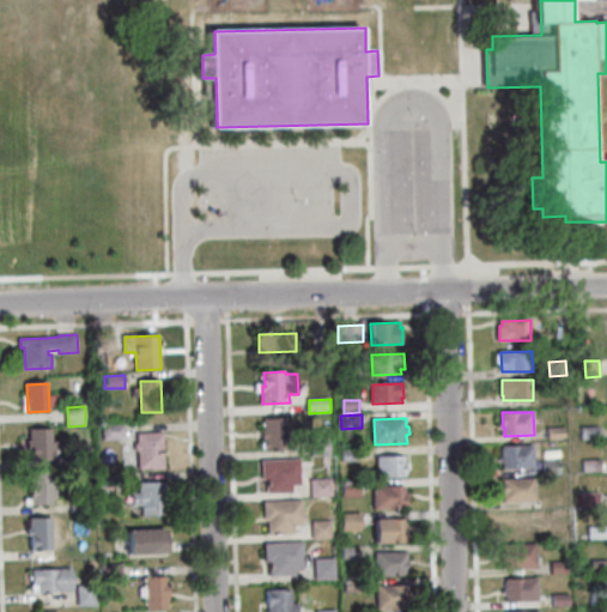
[(292,440),(292,450),(266,452),(266,440),(265,440),(263,432),(266,432),(265,420),(285,419),(285,440),(292,440)]
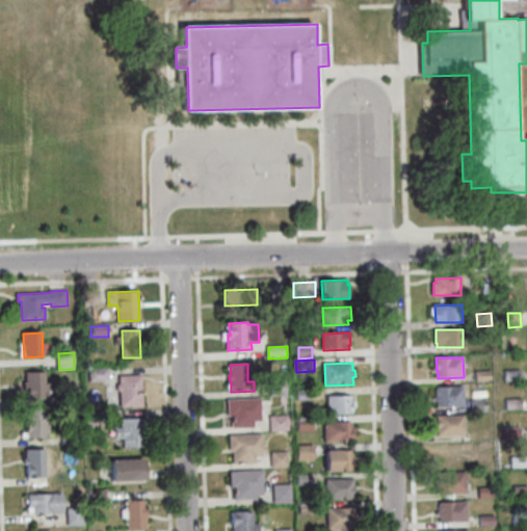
[(108,369),(109,381),(91,382),(90,369),(108,369)]
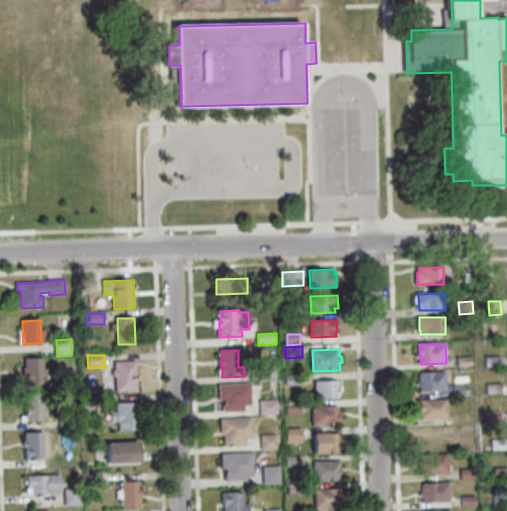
[(459,358),(473,357),(474,367),(459,367),(459,358)]
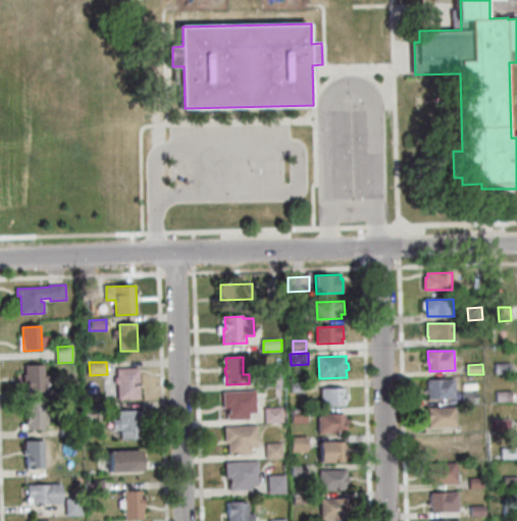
[(498,375),(497,364),(512,364),(513,374),(498,375)]
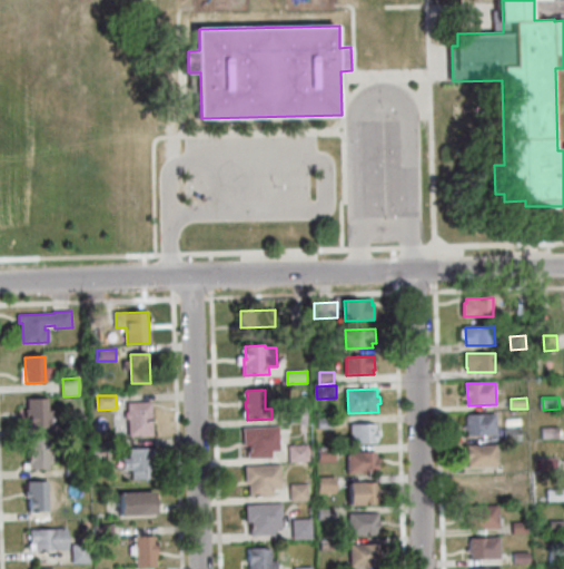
[(49,399),(49,420),(51,420),(52,428),(29,429),(28,400),(49,399)]
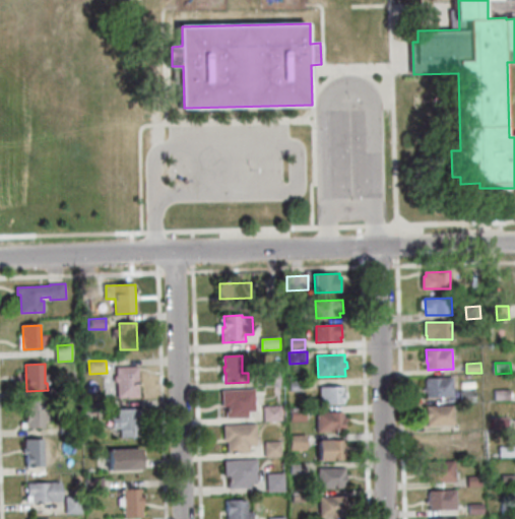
[(138,368),(139,397),(119,398),(118,369),(138,368)]
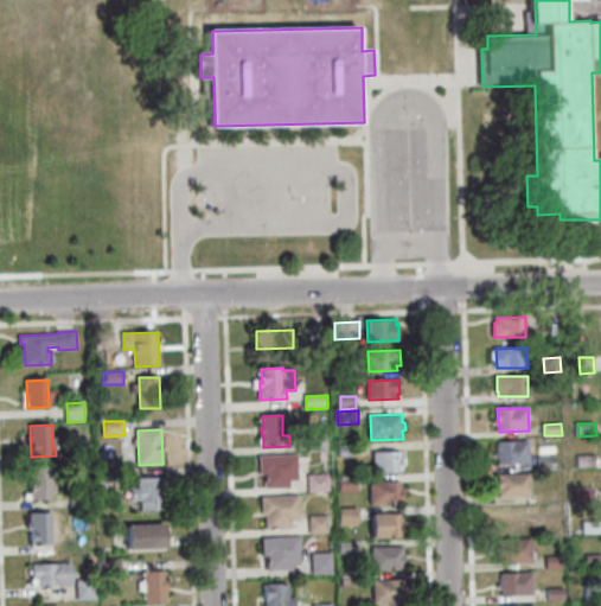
[(327,452),(309,452),(309,435),(327,434),(327,452)]
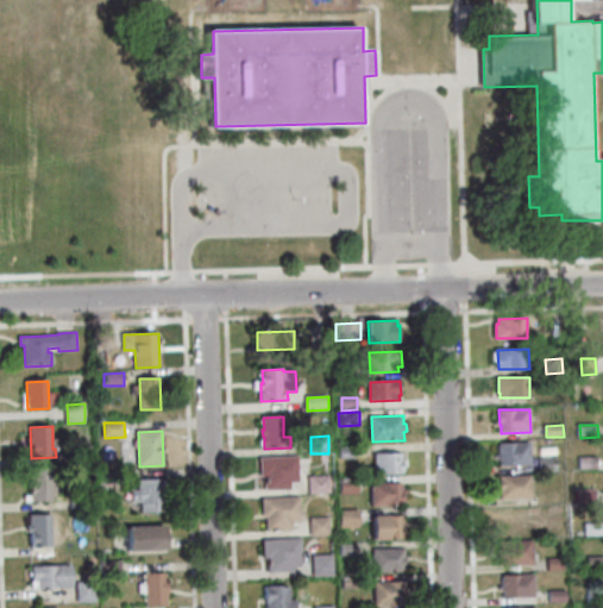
[(501,444),(532,443),(533,465),(502,467),(501,444)]
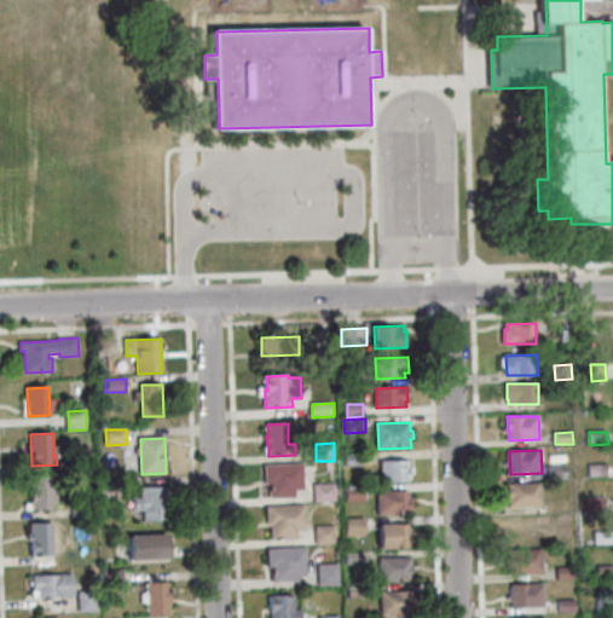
[(363,466),(347,466),(347,454),(363,452),(363,466)]
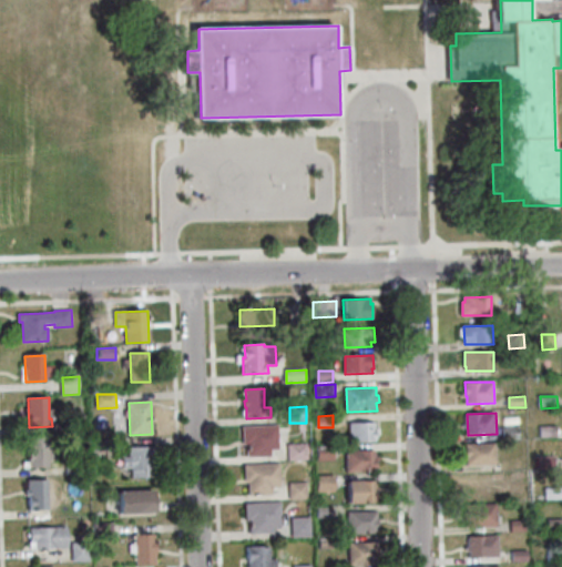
[(85,416),(87,431),(71,432),(70,416),(85,416)]
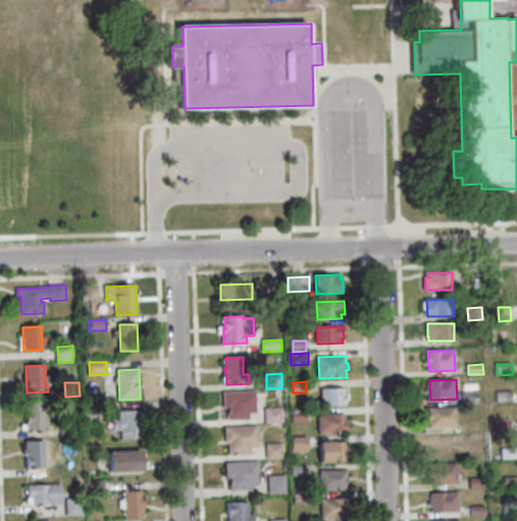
[(346,388),(346,406),(322,407),(322,389),(346,388)]
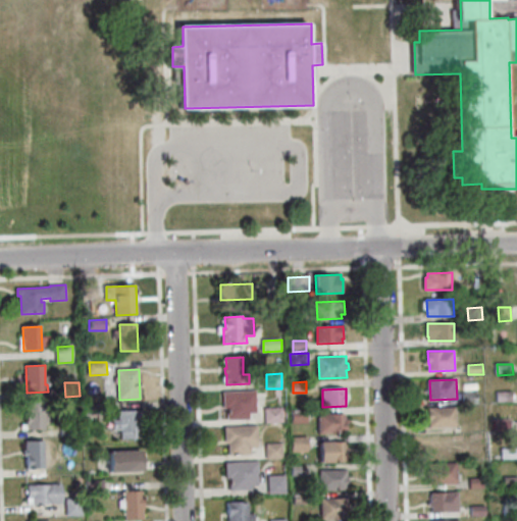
[(256,392),(257,413),(249,414),(249,419),(228,420),(228,409),(224,409),(224,393),(256,392)]
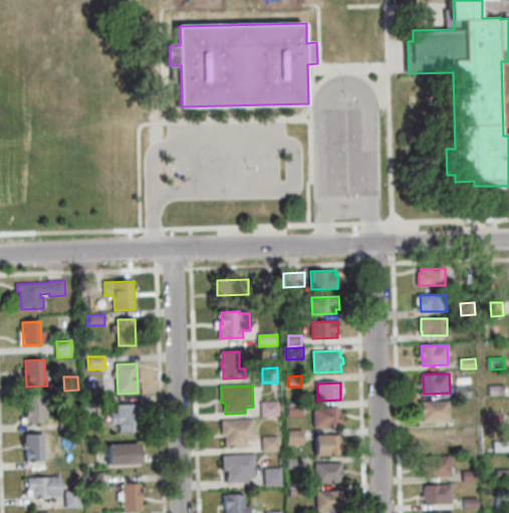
[(491,387),(506,386),(507,396),(491,397),(491,387)]
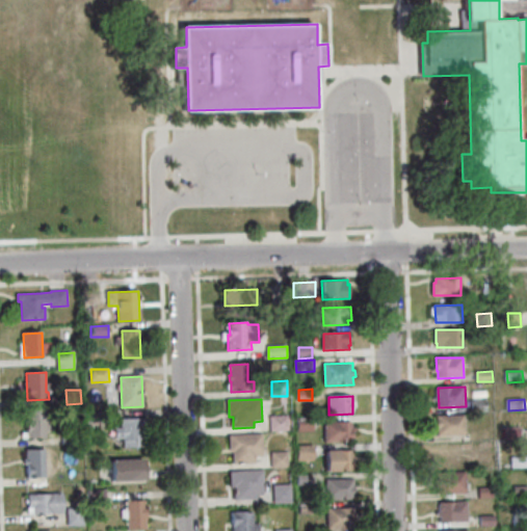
[(473,413),(473,401),(489,400),(489,412),(473,413)]
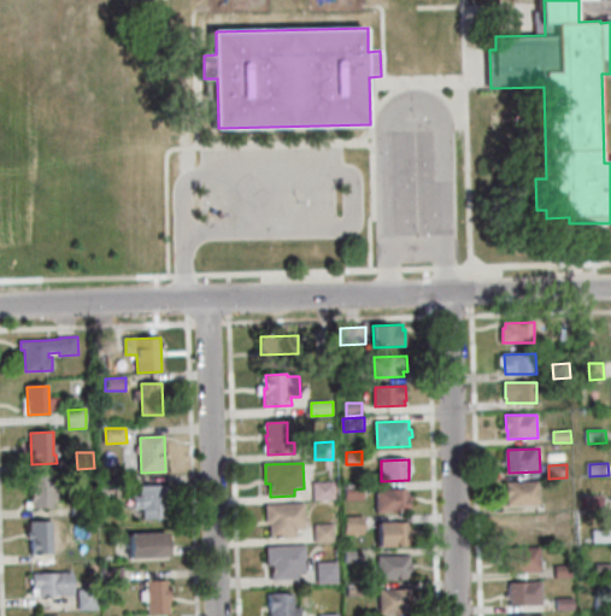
[(31,476),(53,475),(54,487),(60,487),(60,500),(54,500),(54,508),(33,509),(31,476)]
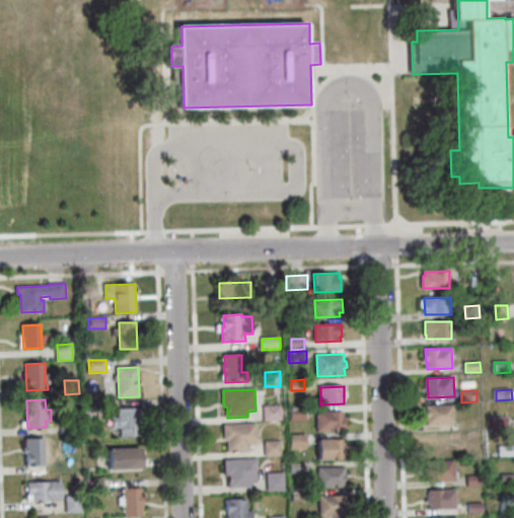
[(454,424),(427,425),(427,405),(454,404),(454,424)]
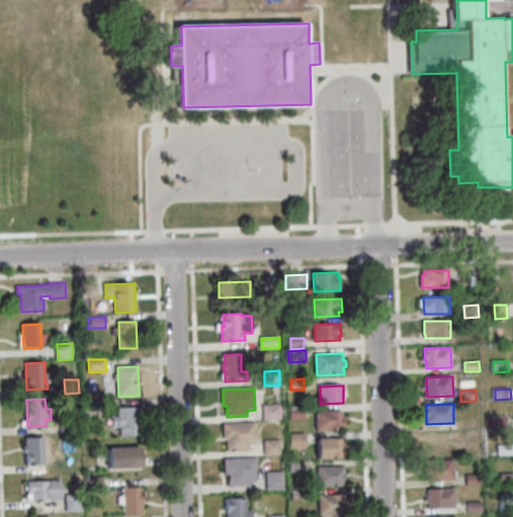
[(282,419),(265,420),(264,406),(281,405),(282,419)]
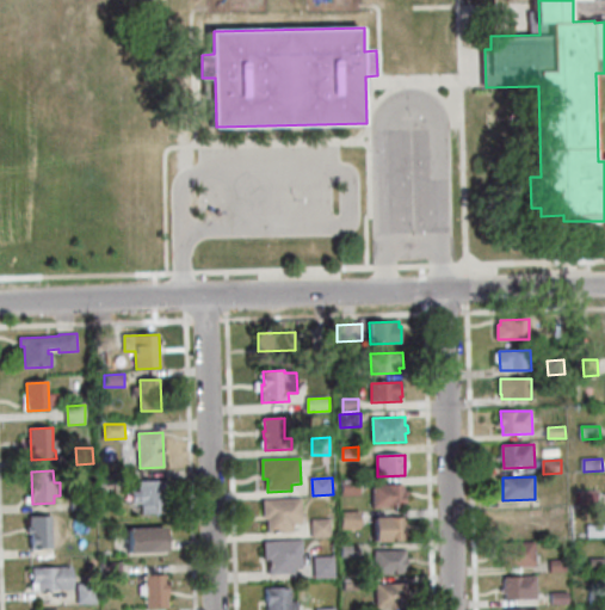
[(359,480),(360,495),(344,497),(343,481),(359,480)]
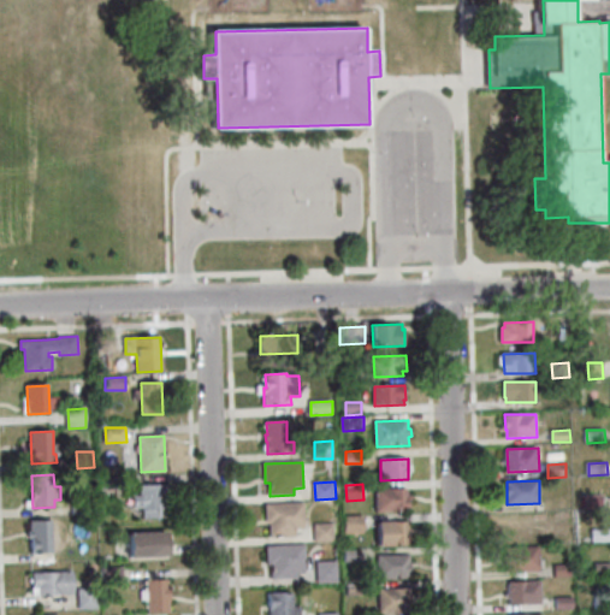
[(141,486),(170,485),(171,518),(142,519),(142,507),(134,508),(134,497),(142,497),(141,486)]
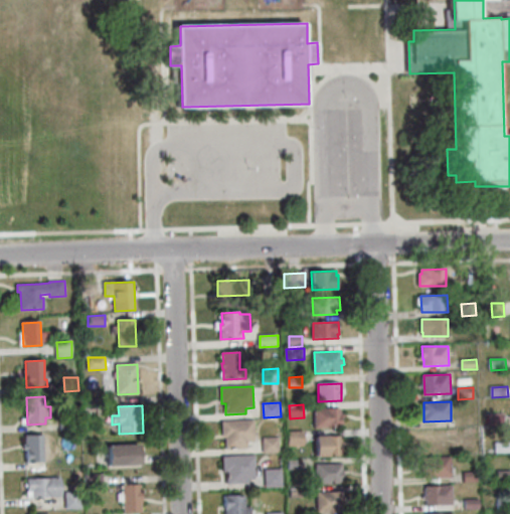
[(316,429),(315,409),(341,408),(342,427),(316,429)]
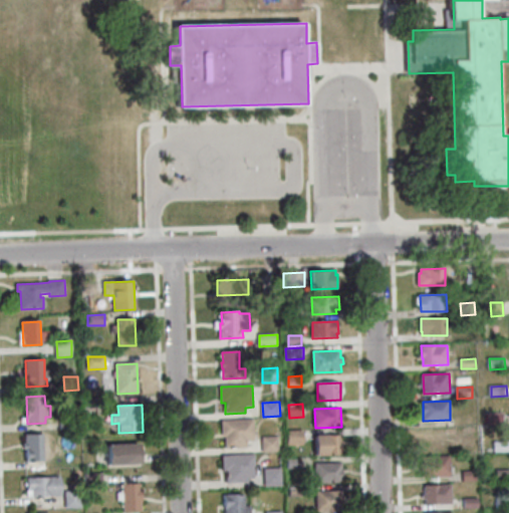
[(503,424),(488,424),(488,414),(503,413),(503,424)]
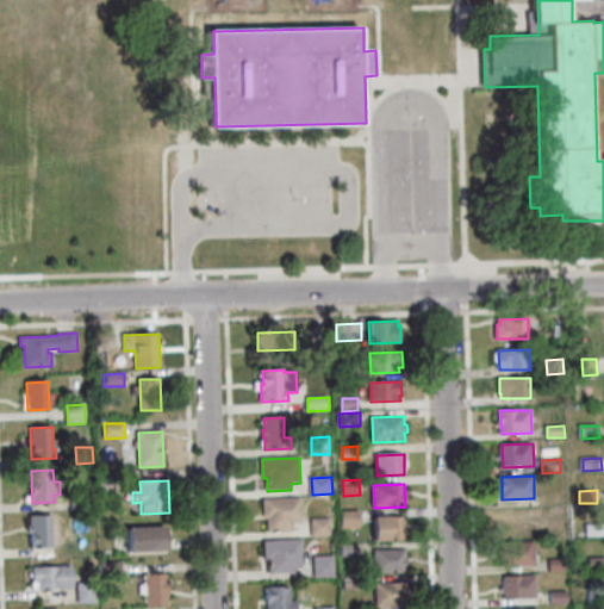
[(567,492),(567,504),(549,504),(549,493),(567,492)]
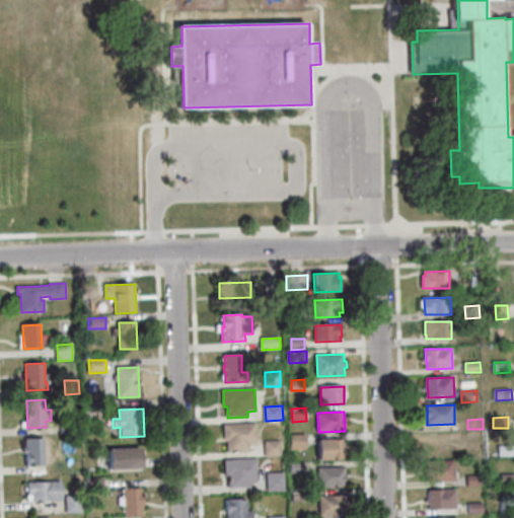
[(62,434),(62,424),(83,423),(84,434),(62,434)]
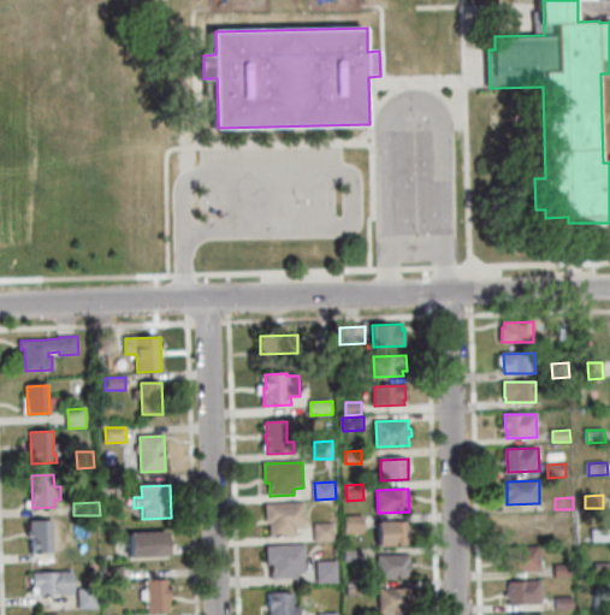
[(266,504),(305,503),(306,528),(295,530),(296,537),(271,538),(270,524),(267,524),(266,504)]
